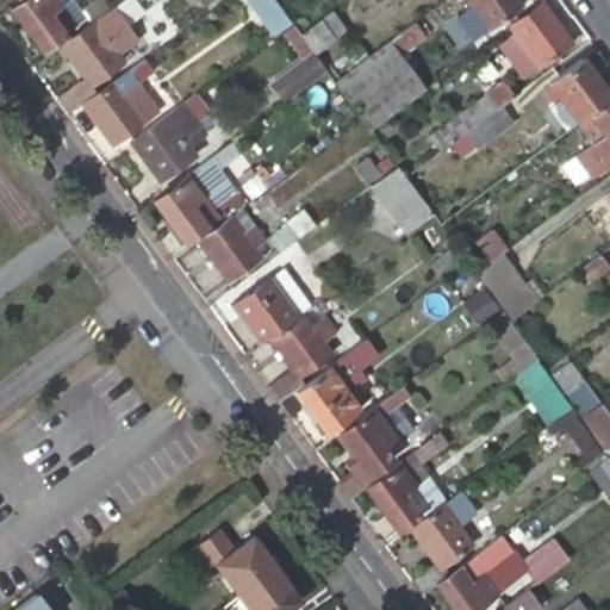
[(63,7),(58,0),(24,0),(12,10),(43,53),(66,36),(61,29),(78,17),(68,4),(63,7)]
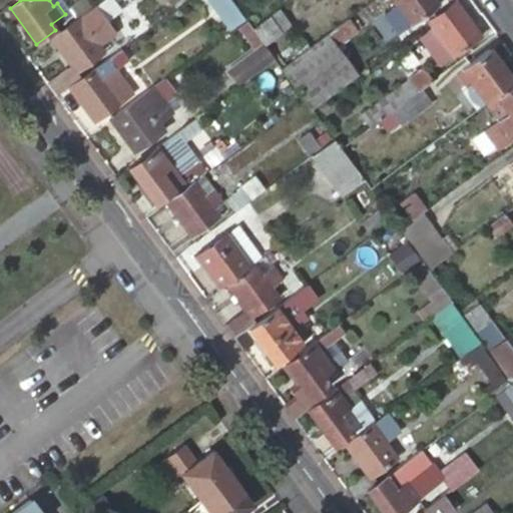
[(78,19),(52,38),(73,66),(77,72),(104,52),(100,46),(113,36),(104,23),(120,11),(112,0),(103,0),(91,10),(78,19)]
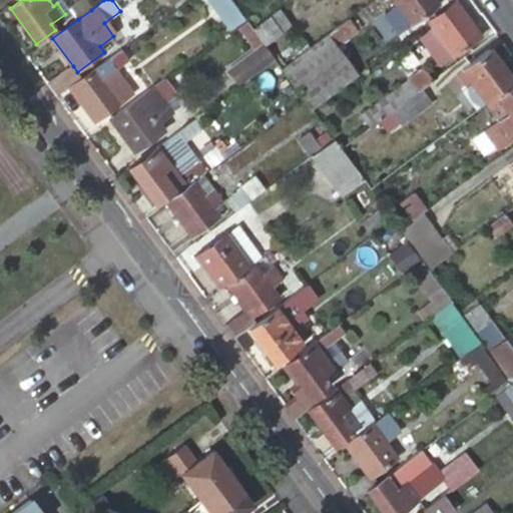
[(80,0),(70,8),(78,19),(91,10),(83,0),(80,0)]
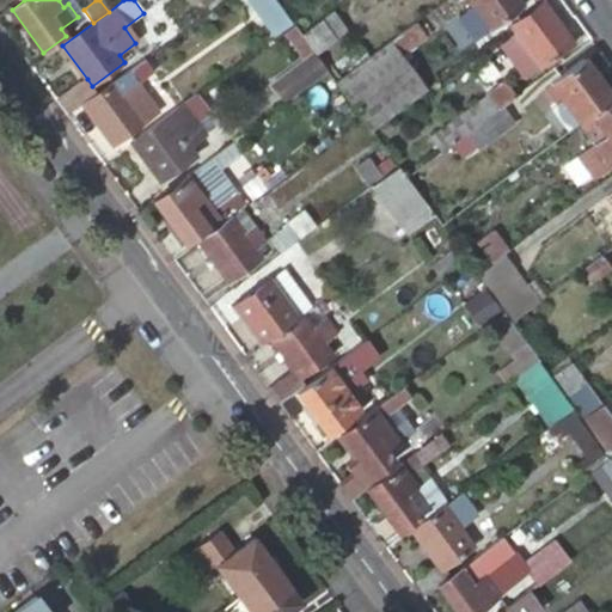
[(525,5),(520,0),(469,0),(473,6),(461,14),(479,38),(525,5)]
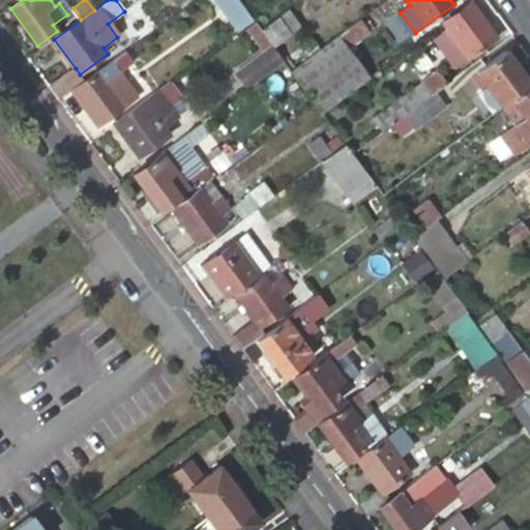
[(499,39),(472,2),(445,24),(449,30),(436,38),(458,68),(499,39)]
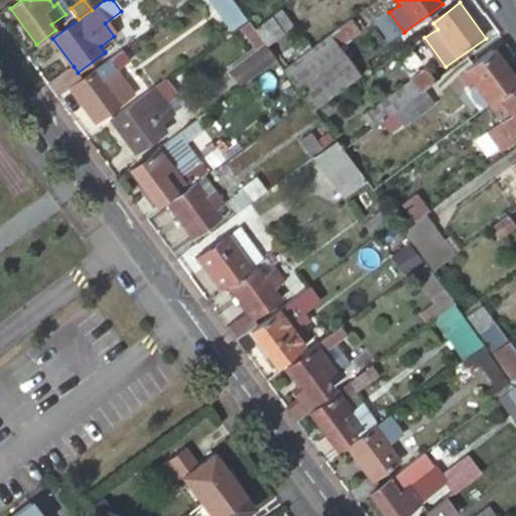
[(236,24),(245,17),(234,3),(225,9),(236,24)]
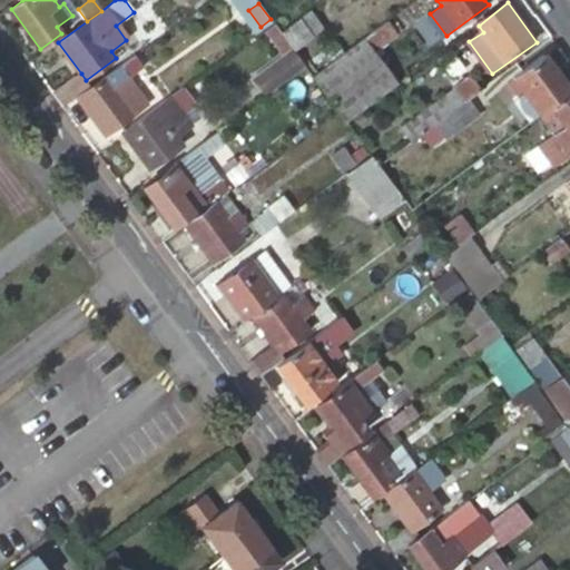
[(310,11),(283,31),(295,48),(323,28),(310,11)]
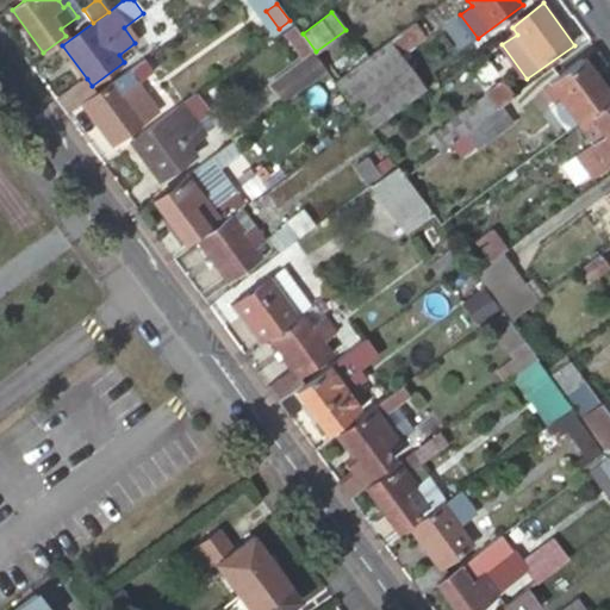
[(429,38),(418,20),(337,81),(374,131),(428,91),(404,57),(429,38)]
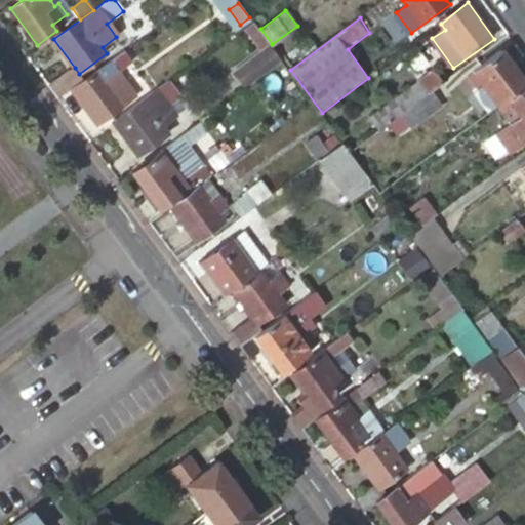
[(283,59),(272,44),(233,75),(243,88),(283,59)]
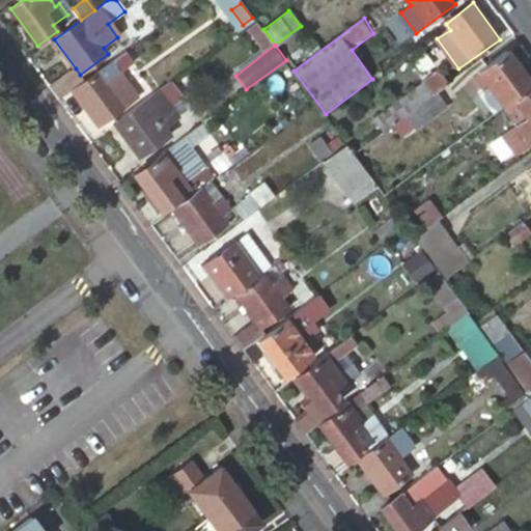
[(505,109),(530,88),(530,81),(509,52),(479,73),(490,87),(479,94),(495,116),(505,109)]
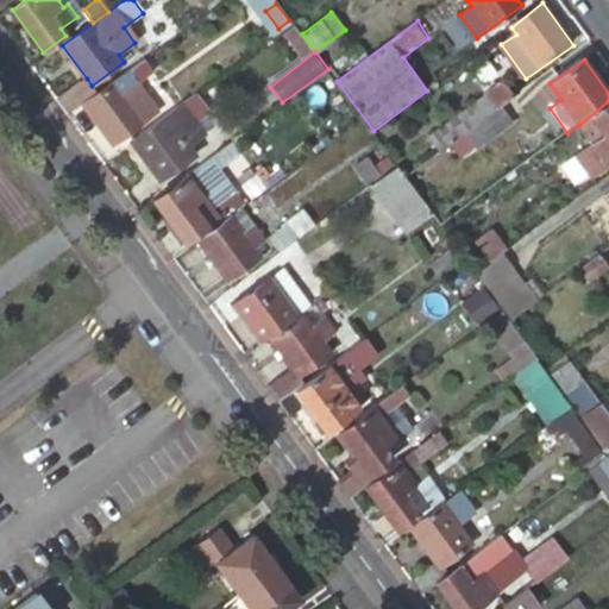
[(98,95),(83,105),(112,145),(144,121),(123,90),(150,70),(144,61),(98,95)]
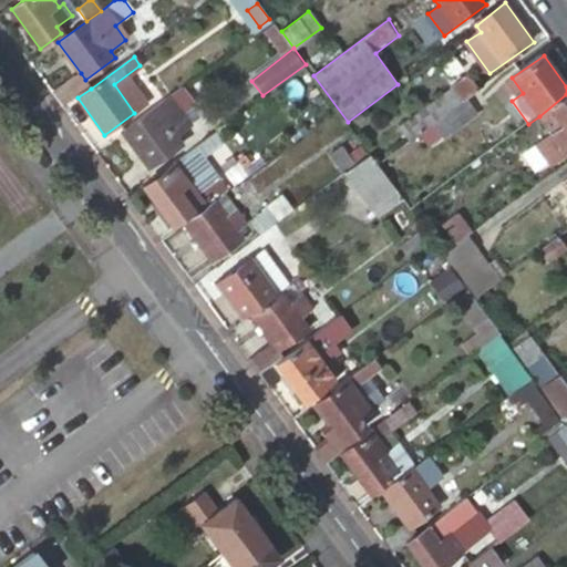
[(81,73),(53,93),(64,107),(78,98),(91,89),(85,80),(81,73)]
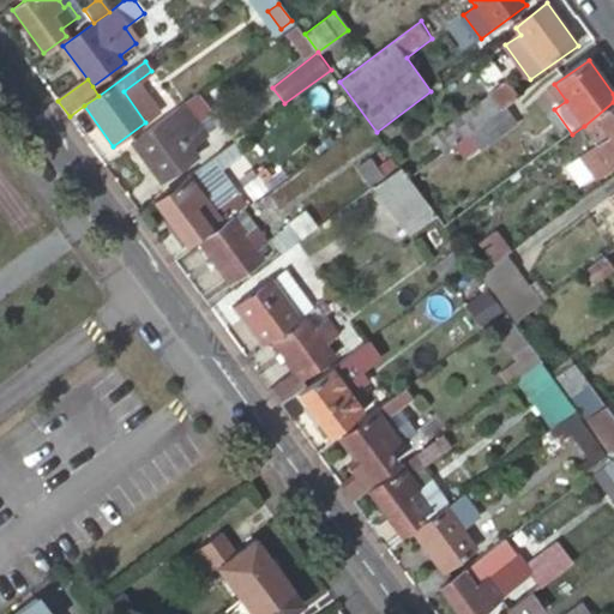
[(507,107),(521,97),(513,85),(511,83),(435,139),(446,154),(470,136),(507,107)]
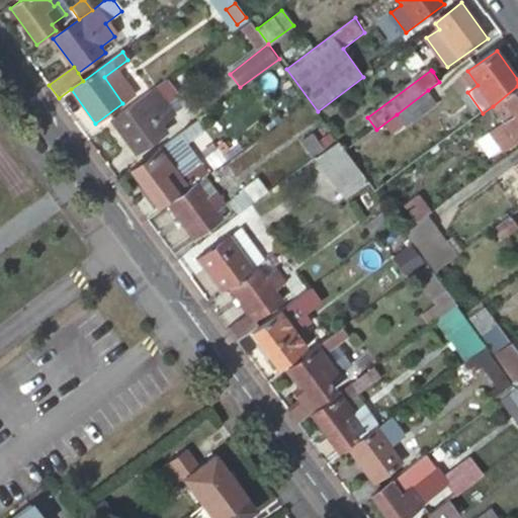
[(517,144),(517,86),(493,106),(505,122),(490,134),(505,154),(517,144)]
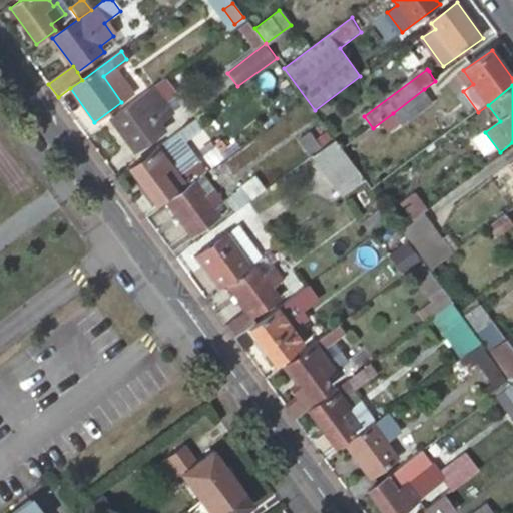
[(435,104),(424,89),(393,113),(404,127),(435,104)]
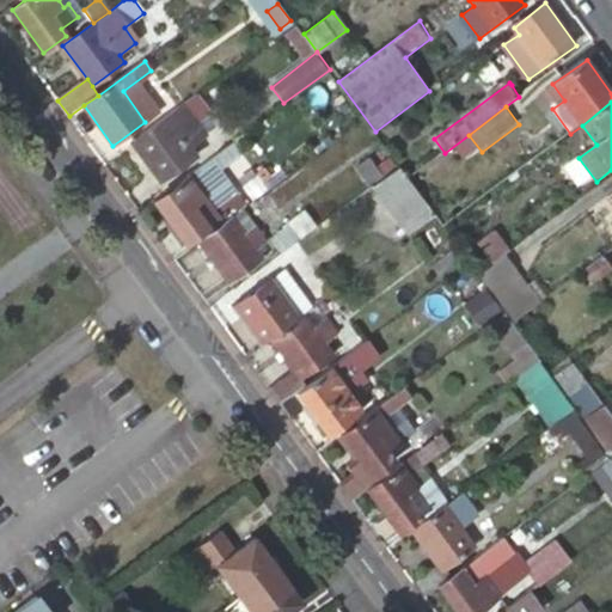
[(165,120),(134,142),(164,183),(195,160),(190,153),(202,144),(195,133),(199,129),(195,123),(177,136),(165,120)]
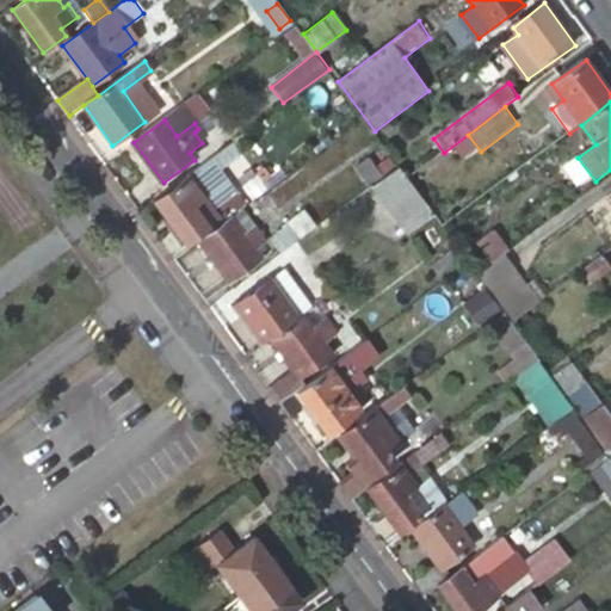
[(352,123),(335,144),(352,158),(369,136),(352,123)]
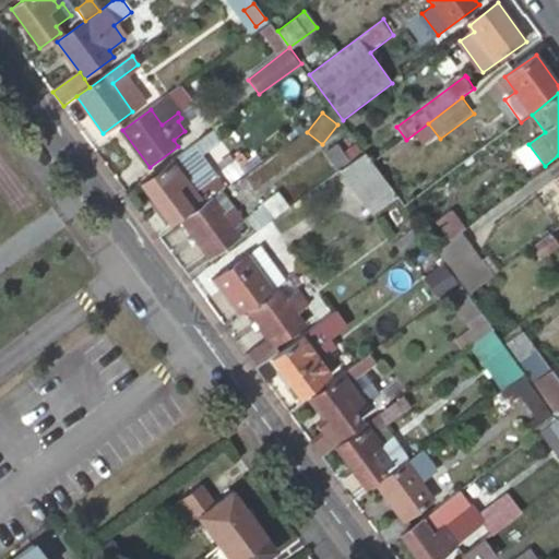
[(197,144),(143,183),(159,206),(157,207),(167,222),(169,219),(171,223),(192,207),(186,200),(197,191),(218,176),(197,144)]
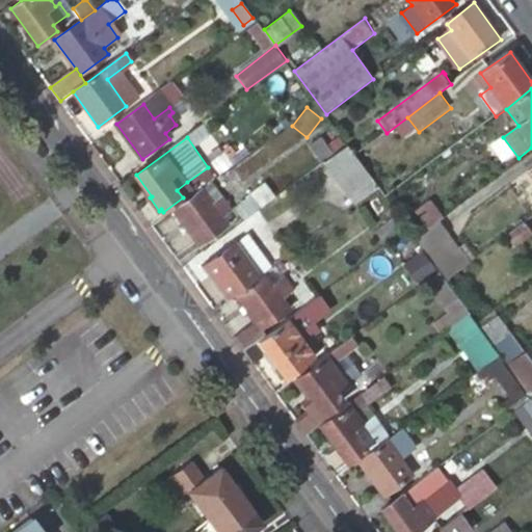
[(380,189),(356,156),(350,148),(327,163),(358,205),(380,189)]
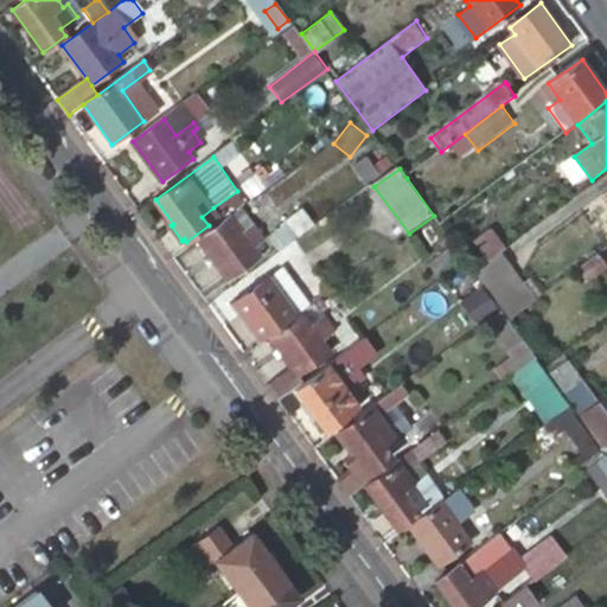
[(243,208),(200,240),(229,279),(261,256),(256,249),(267,241),(243,208)]
